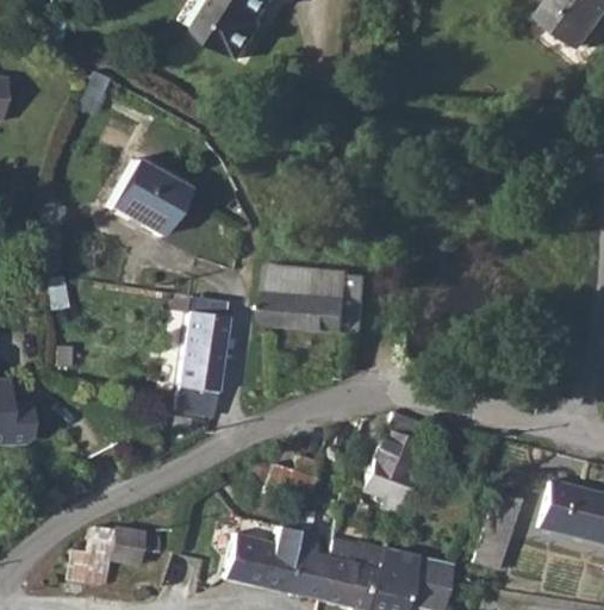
[(219,0),(203,30),(253,58),(268,32),(263,29),(279,0),(219,0)]
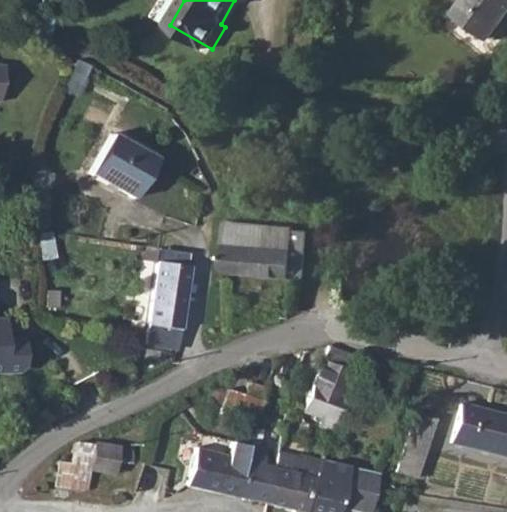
[(506,0),(467,0),(463,7),(477,18),(474,22),(494,37),(506,19),(506,0)]
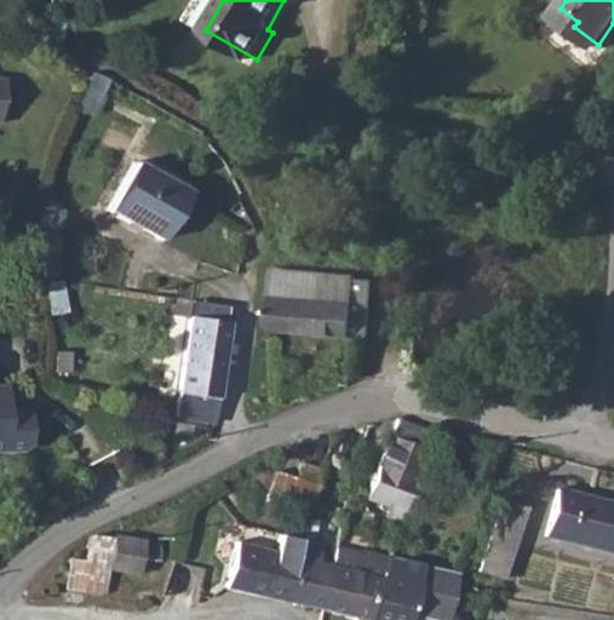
[(138,161),(113,210),(166,240),(193,193),(138,161)]
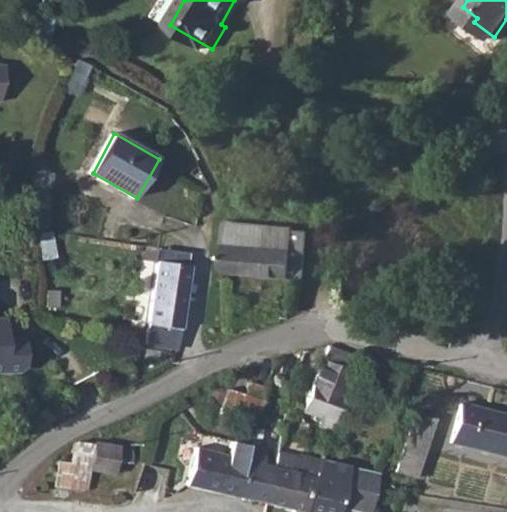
[(297,227),(230,220),(225,273),(308,280),(312,249),(312,230),(297,228),(297,227)]
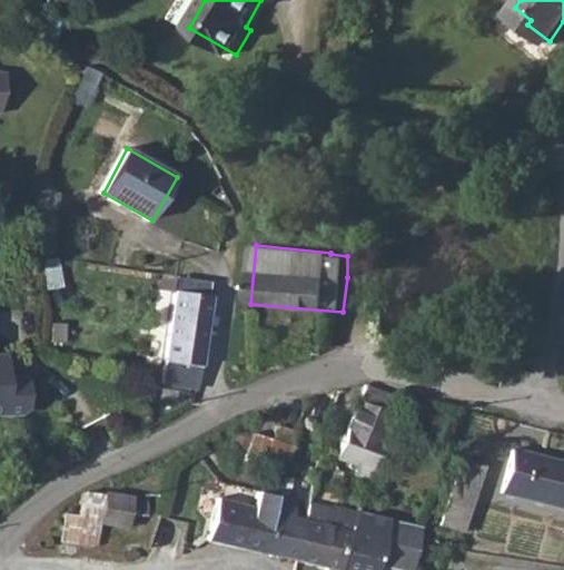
[(179,291),(169,360),(170,360),(205,366),(216,296),(179,291)]
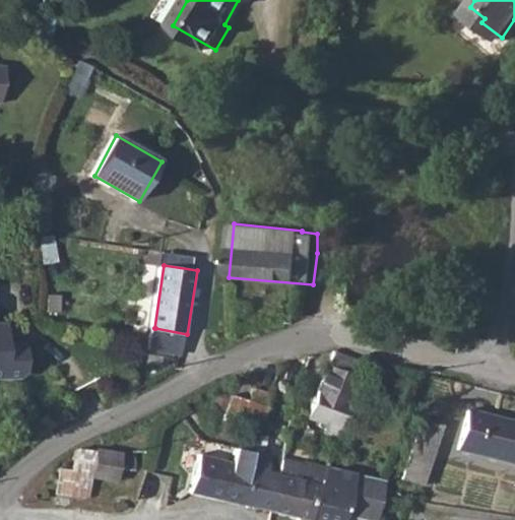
[(0,378),(20,376),(25,371),(25,342),(4,342),(4,333),(7,331),(7,322),(0,322),(0,378)]
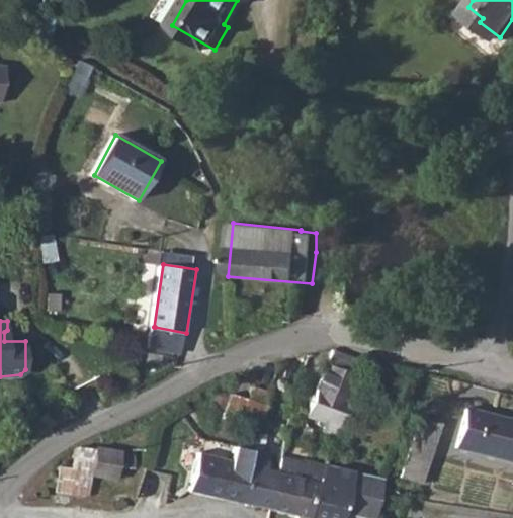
[(155,327),(151,348),(182,354),(186,333),(155,327)]
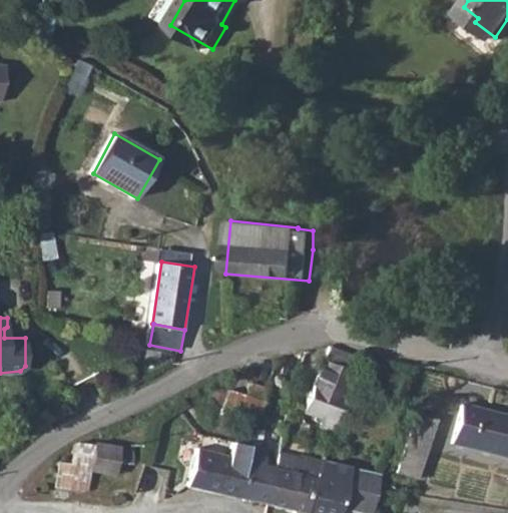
[(360,355),(334,345),(318,385),(343,396),(360,355)]
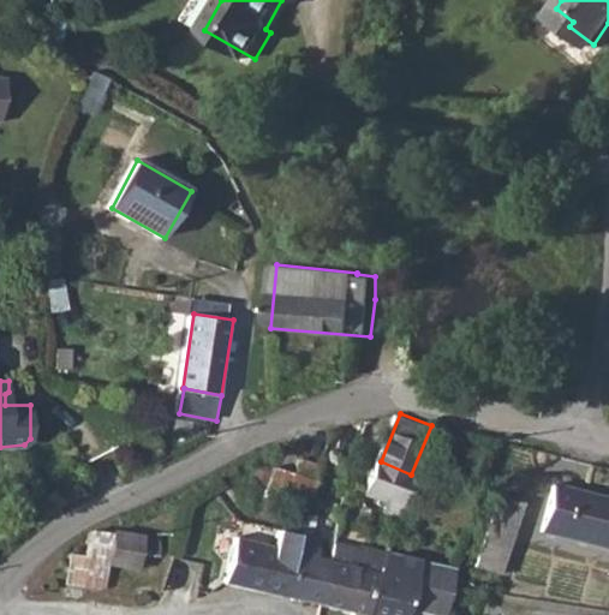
[(321,482),(278,467),(270,488),(266,494),(281,500),(282,495),(311,505),(312,503),(320,483),(321,482)]
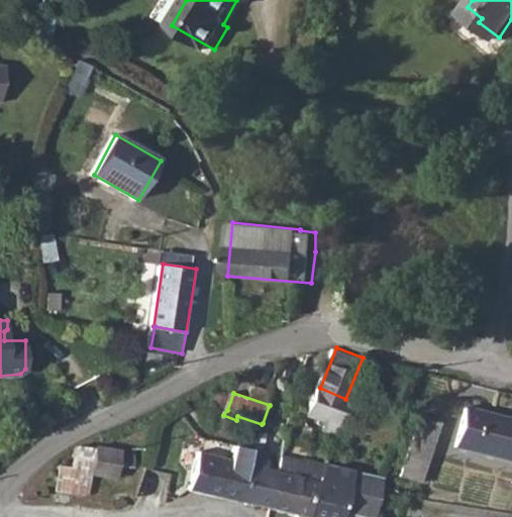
[(511,416),(469,406),(459,446),(511,459),(511,416)]
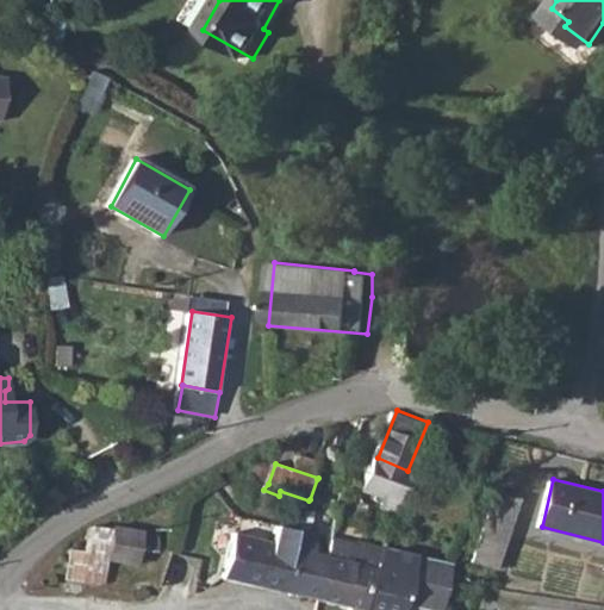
[(500,490),(474,561),(498,570),(523,497),(500,490)]
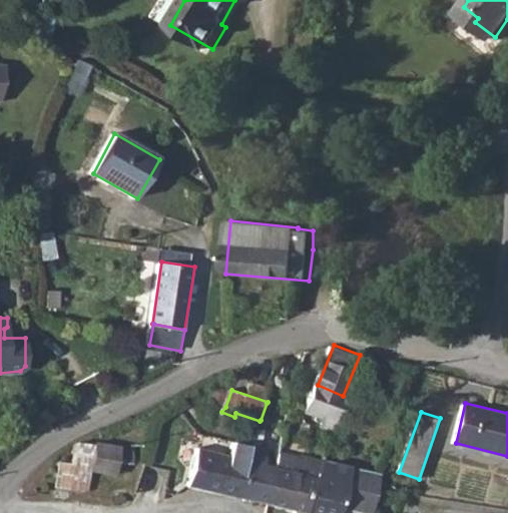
[(319,431),(334,438),(339,425),(324,419),(319,431)]
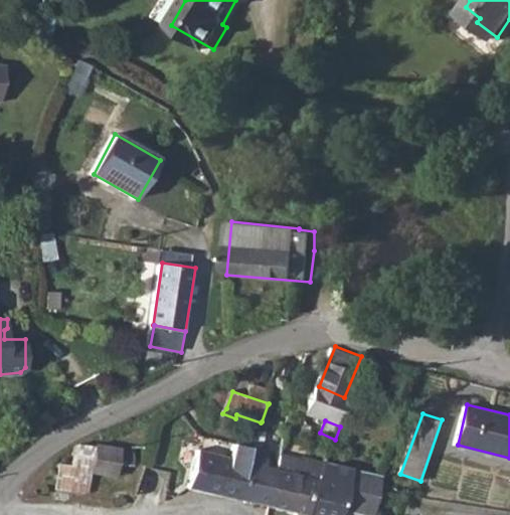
[(98,447),(95,476),(119,479),(121,464),(136,467),(137,462),(143,463),(145,453),(124,450),(124,447),(99,443),(98,447)]
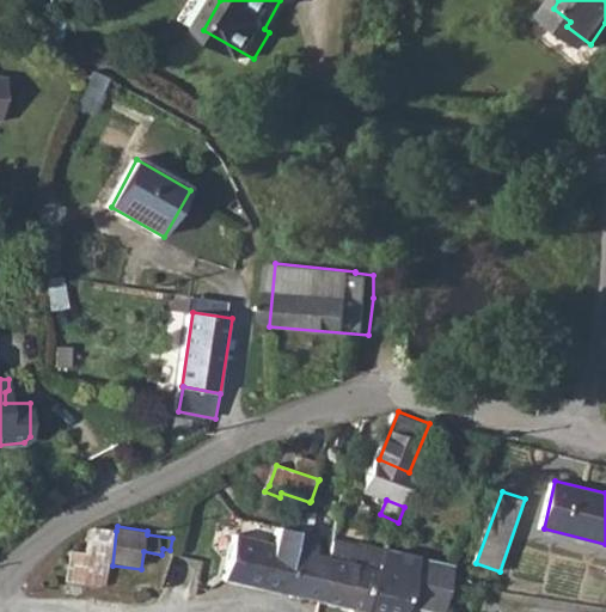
[(73,552),(68,583),(109,587),(112,565),(116,531),(96,528),(91,531),(89,554),(73,552)]
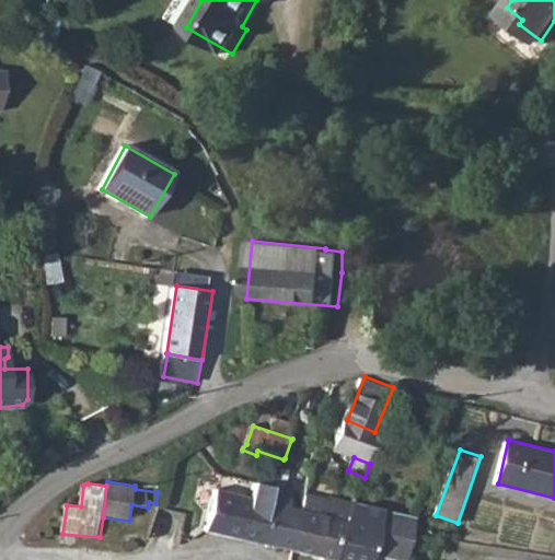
[(272,504),(262,543),(295,550),(304,511),(291,509),(296,489),(276,485),(272,504)]
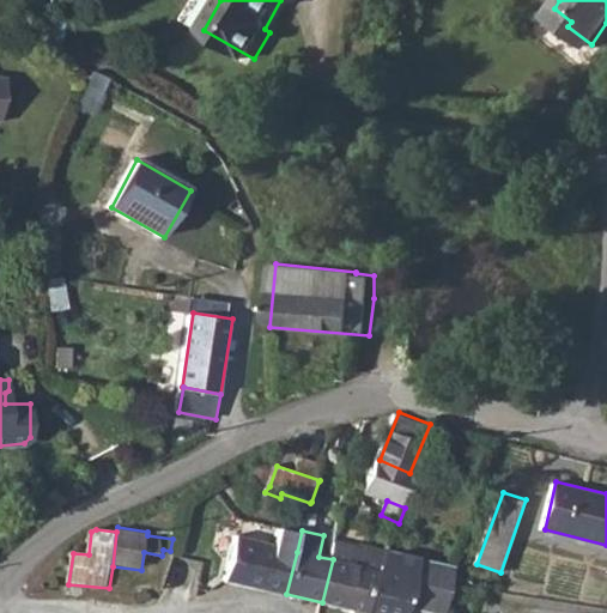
[(297,552),(238,539),(229,581),(286,594),(297,552)]
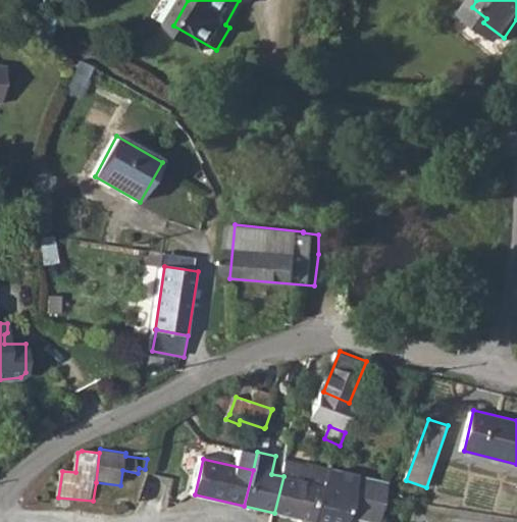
[(283,476),(274,513),(312,521),(316,521),(330,469),(311,464),(306,482),(298,479),(301,464),(287,462),(283,476)]
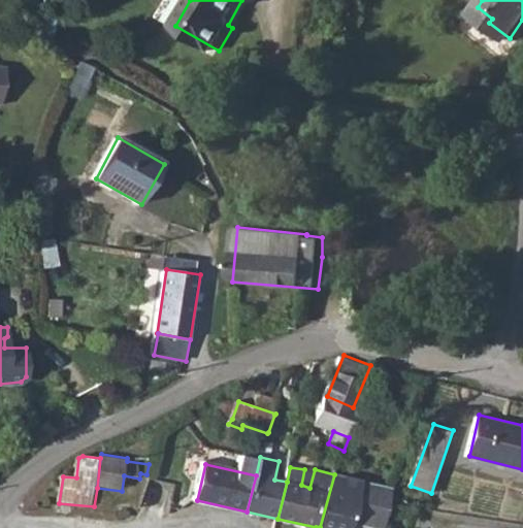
[(334,474),(320,527),(352,527),(354,523),(374,527),(382,527),(391,487),(334,474)]
